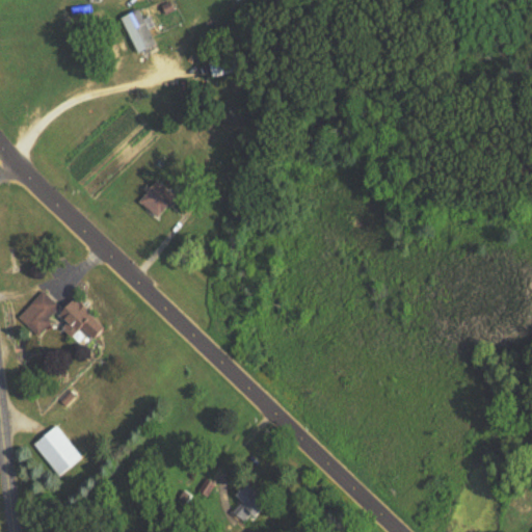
[(158,45),(140,8),(122,18),(139,54),(158,45)]
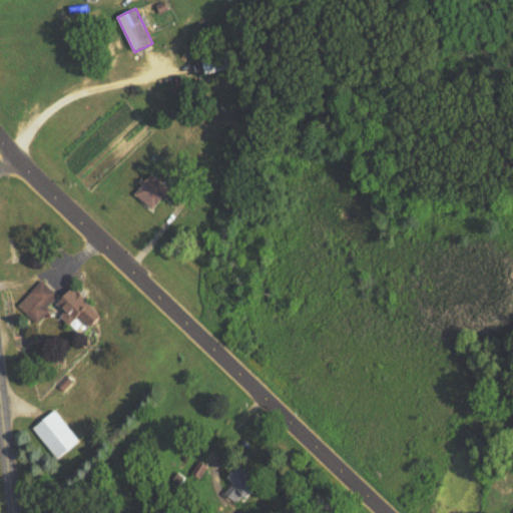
[(231,68),(227,50),(199,57),(204,75),(231,68)]
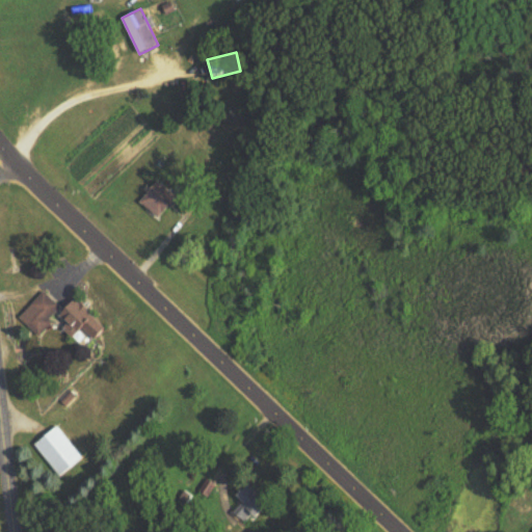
[(140,202),(160,218),(177,200),(157,183),(140,202)]
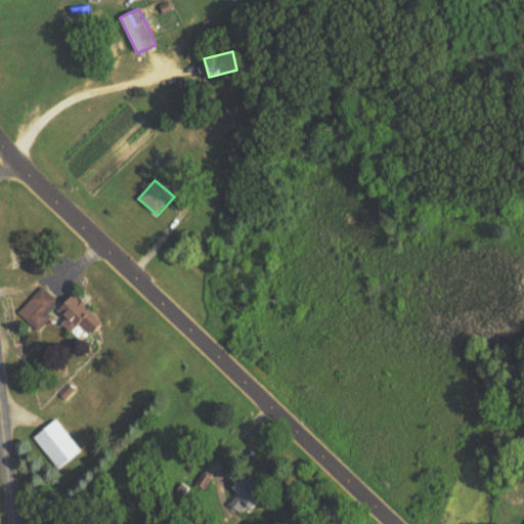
[(61,305),(43,287),(18,312),(37,331),(61,305)]
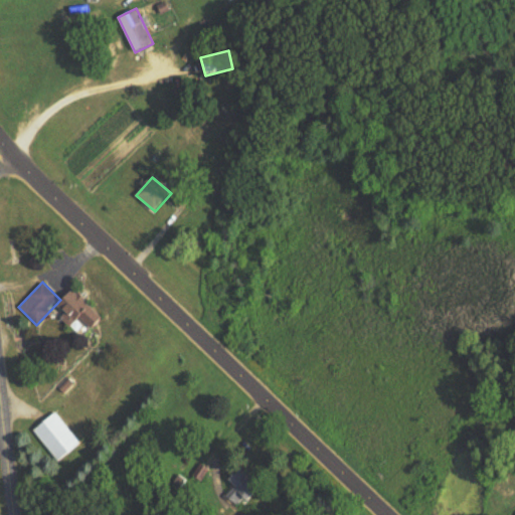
[(65,313),(60,317),(71,328),(81,319),(93,331),(104,319),(75,291),(59,307),(65,313)]
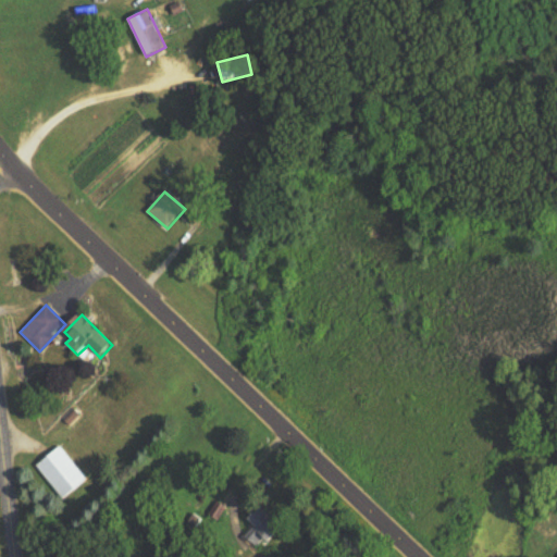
[(63,500),(88,481),(62,446),(37,465),(63,500)]
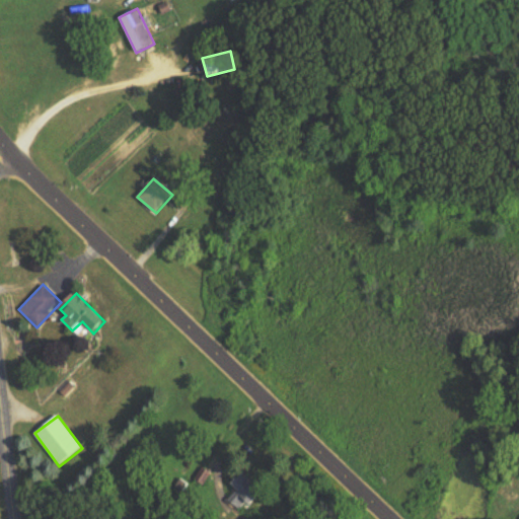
[(269,491),(241,472),(233,486),(239,490),(231,502),(243,510),(249,502),(257,507),(269,491)]
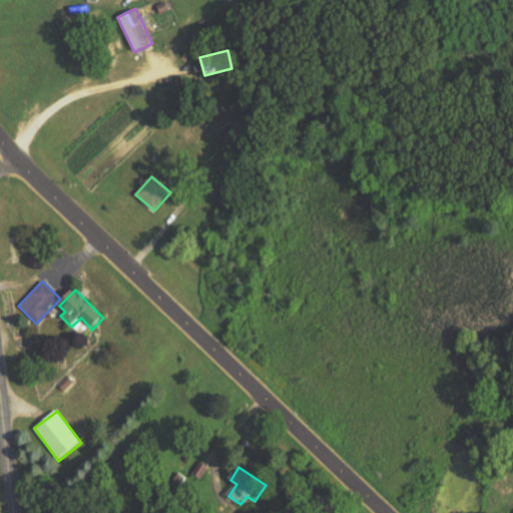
All buildings are outlined.
